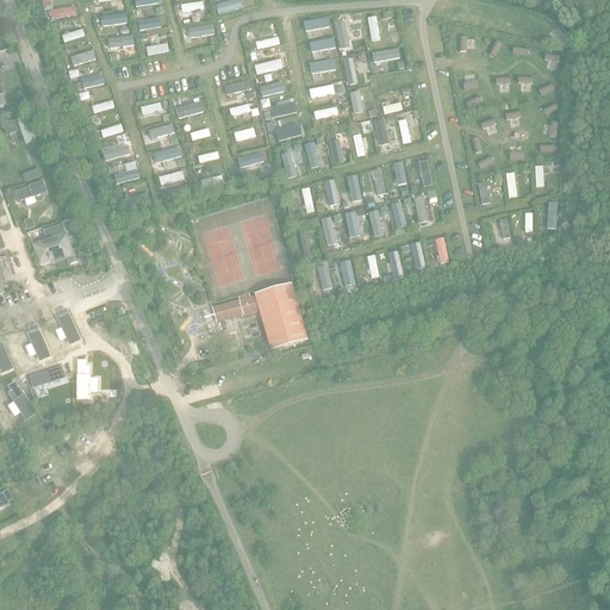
[(238,1),(222,6),(223,13),(241,8),(238,1)]
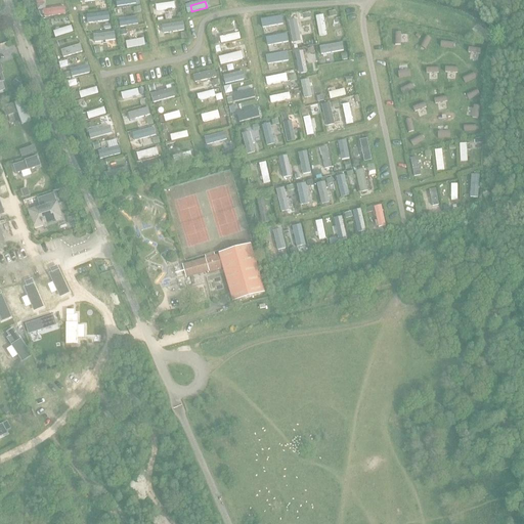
[(174,2),(156,5),(157,11),(174,8),(174,2)]
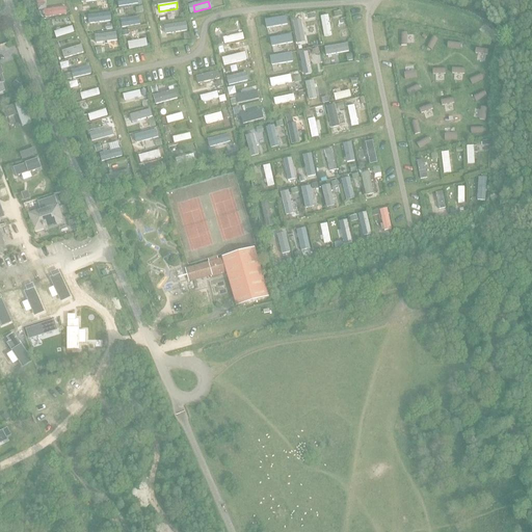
[(44,10),(45,18),(67,15),(65,7),(44,10)]
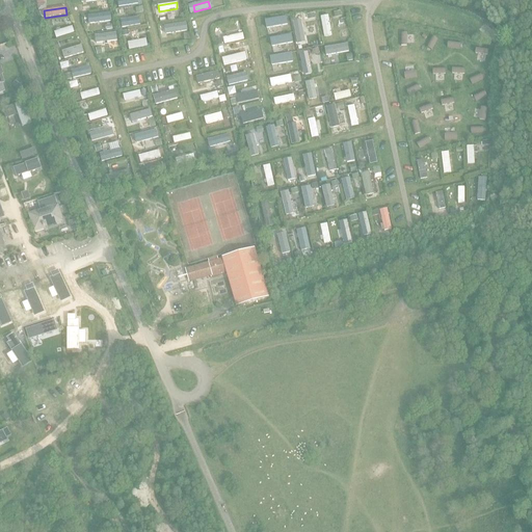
[(143,18),(124,21),(125,27),(144,24),(143,18)]
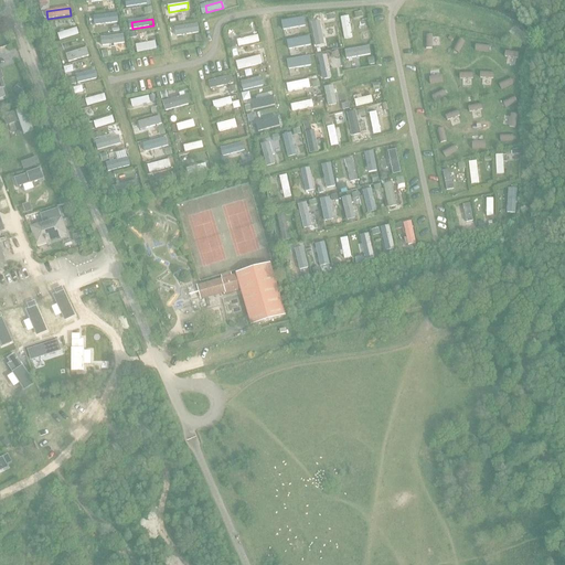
[(198,24),(174,28),(176,35),(199,32),(198,24)]
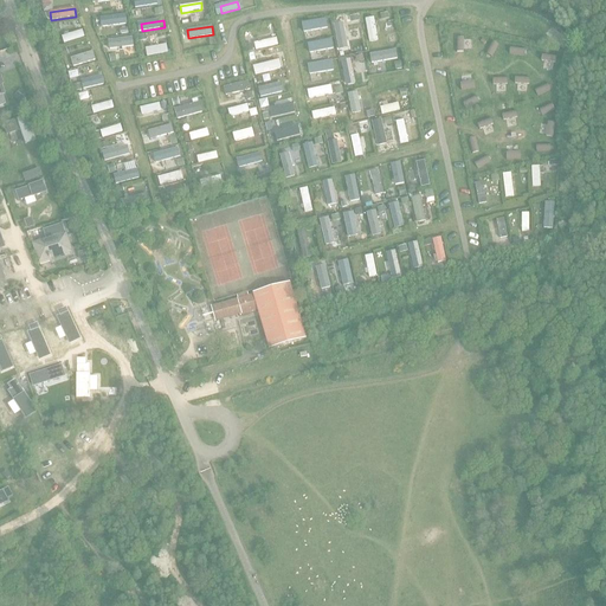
[(57,38),(59,45),(79,40),(77,33),(57,38)]
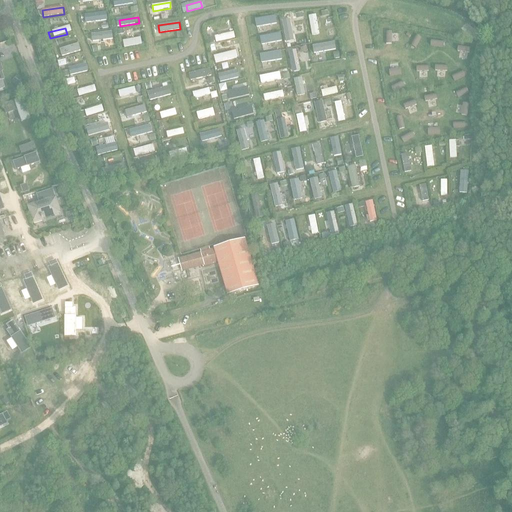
[(471,32),(478,38),(482,34),(475,28),(471,32)]
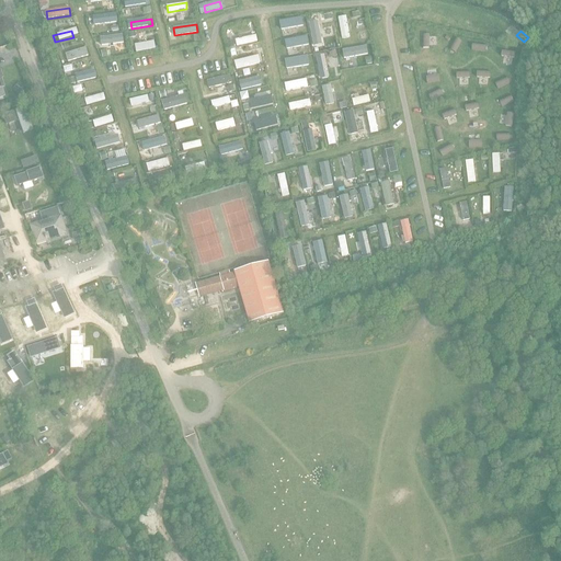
[(118,35),(99,37),(99,45),(112,44),(112,47),(116,46),(116,43),(119,43),(118,35)]
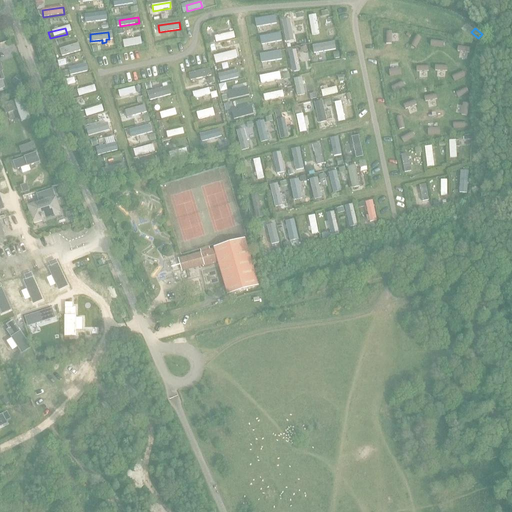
[(214,36),(216,42),(235,38),(233,32),(214,36)]
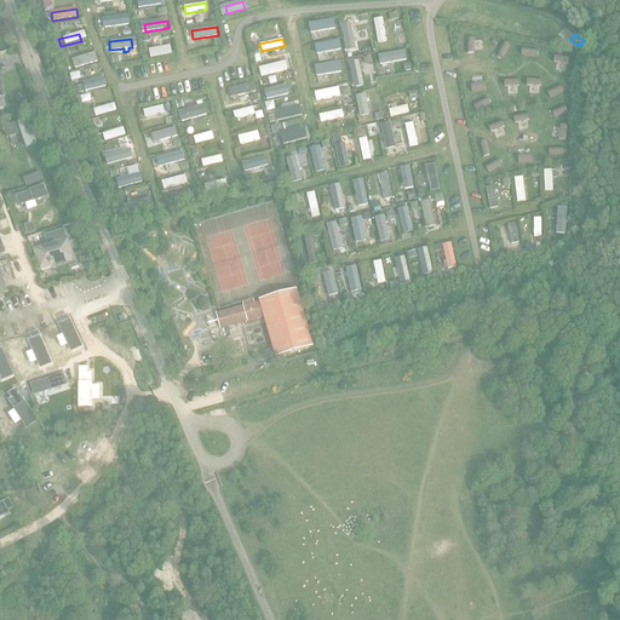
[(509,46),(503,42),(497,53),(501,57),(509,46)]
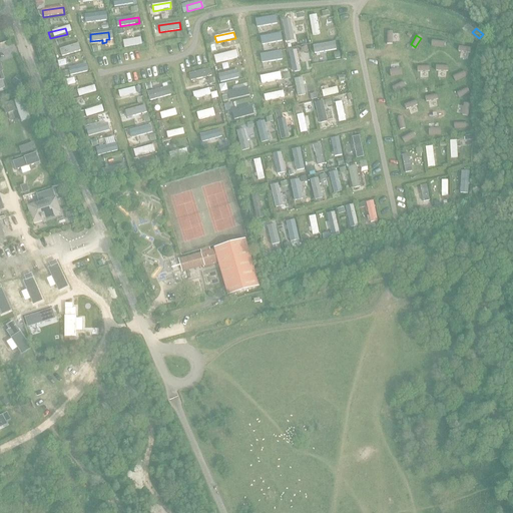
[(140,38),(123,41),(124,48),(142,44),(140,38)]
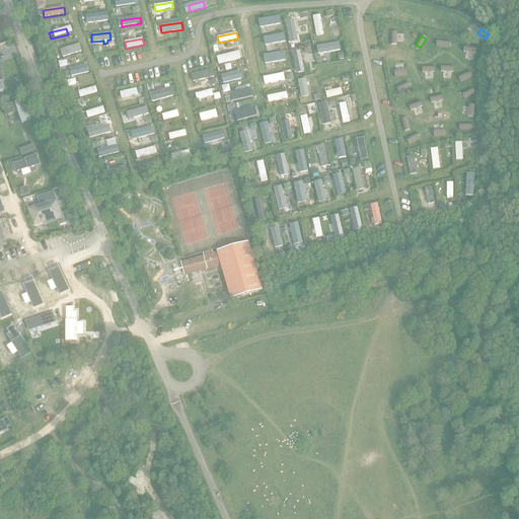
[(56,53),(58,60),(79,53),(77,47),(68,50),(67,46),(59,49),(60,52),(56,53)]
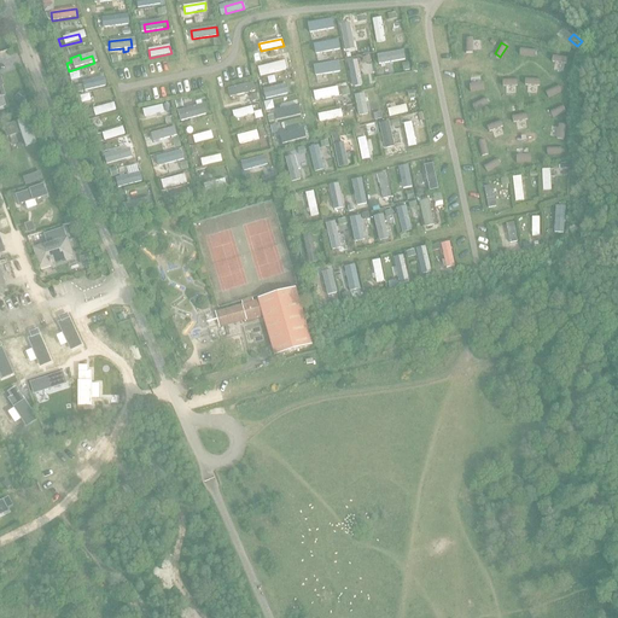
[(258,68),(260,76),(287,69),(285,60),(258,68)]
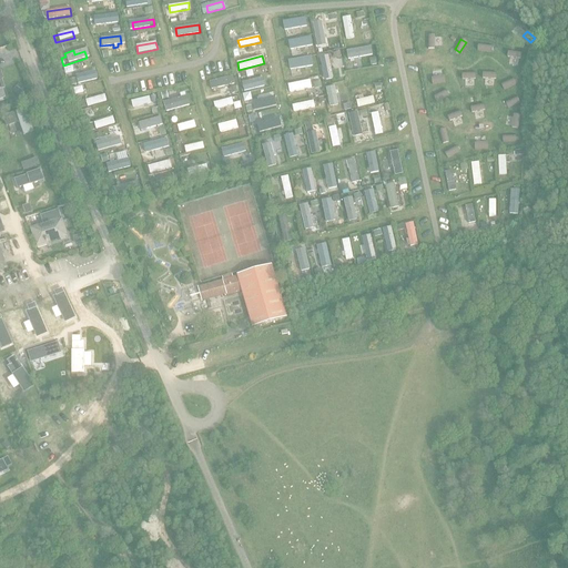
[(307,60),(287,63),(288,70),(293,69),(293,72),(296,71),(296,69),(310,66),(307,60)]
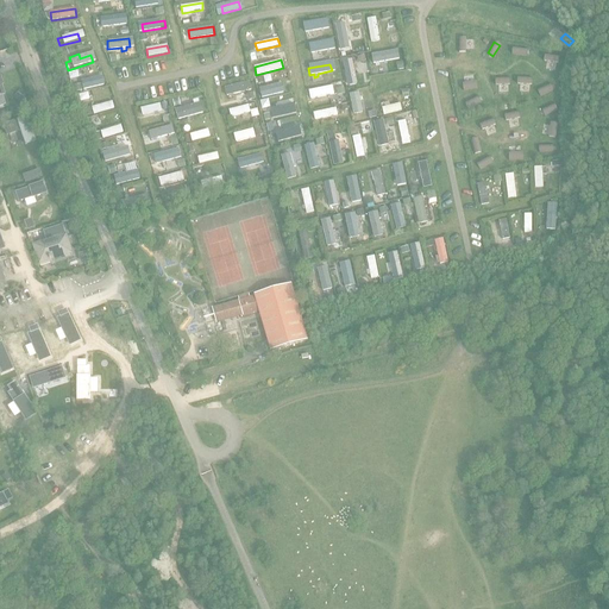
[(82,79),(85,90),(102,86),(101,80),(93,81),(92,77),(89,77),(89,76),(82,79)]
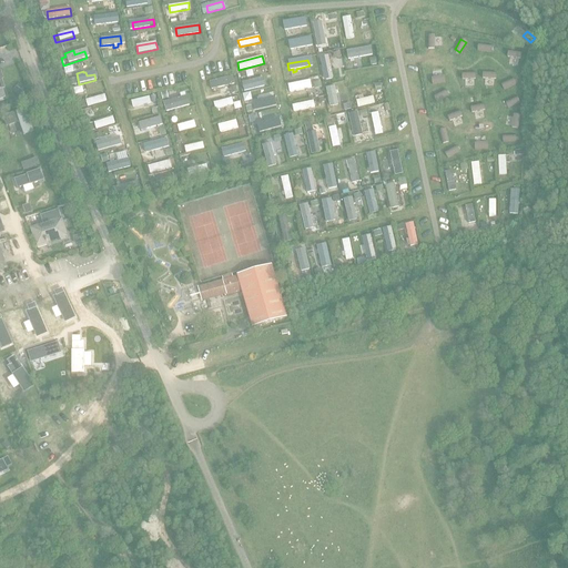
[(233,77),(210,81),(211,90),(234,84),(233,77)]
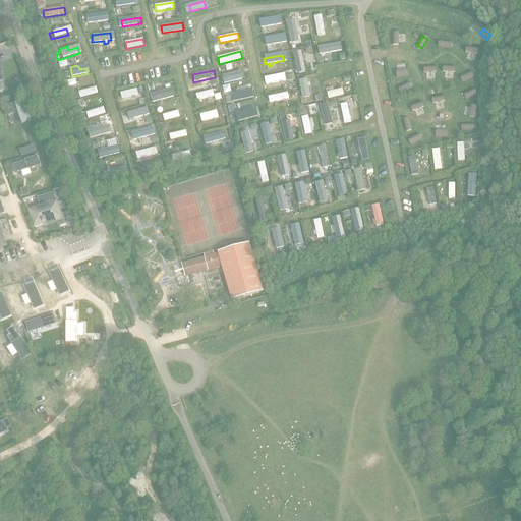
[(473,76),(470,71),(461,76),(463,81),(473,76)]
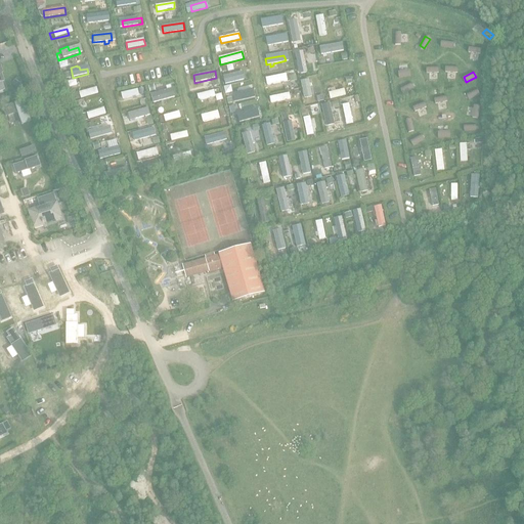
[(224,78),(225,84),(243,80),(242,74),(224,78)]
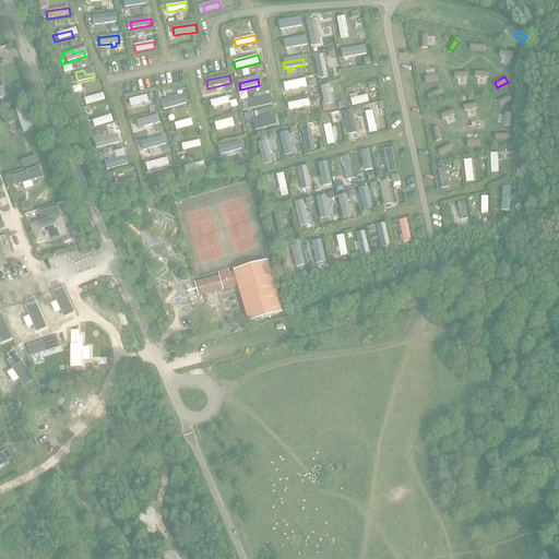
[(305,79),(284,83),(285,91),(306,86),(305,79)]
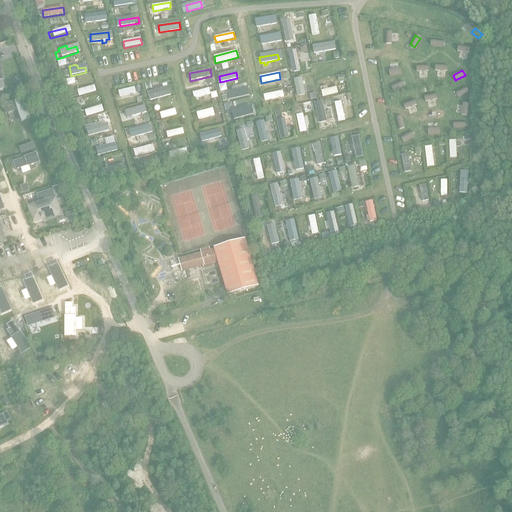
[(404,86),(401,81),(391,86),(394,91),(404,86)]
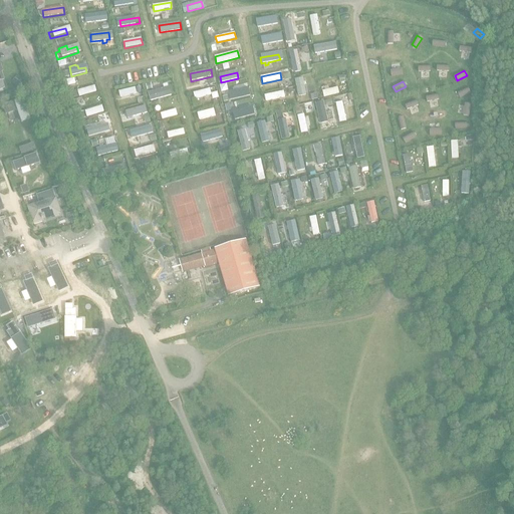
[(78,89),(80,95),(95,91),(94,85),(78,89)]
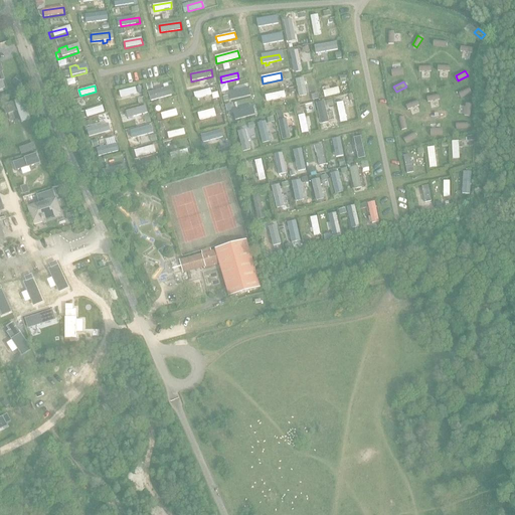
[(135,88),(119,92),(121,98),(137,94),(135,88)]
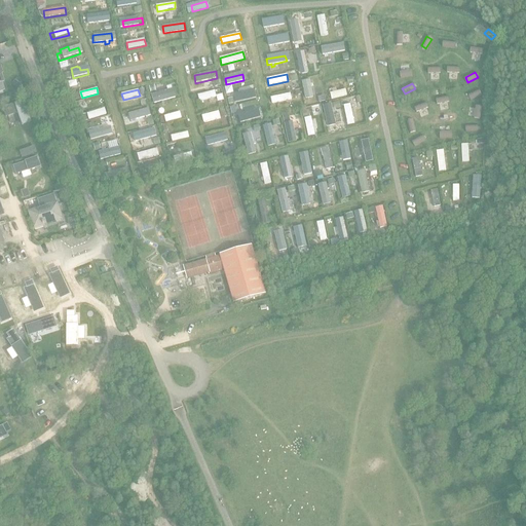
[(176,90),(157,97),(159,103),(178,97),(176,90)]
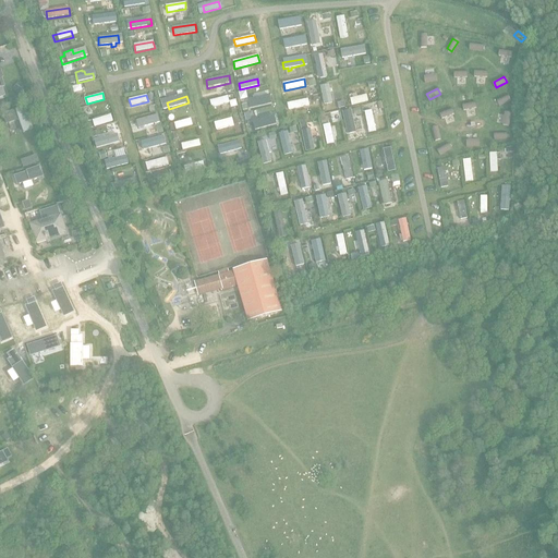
[(209,100),(211,107),(221,105),(222,108),(228,107),(227,104),(229,102),(228,96),(209,100)]
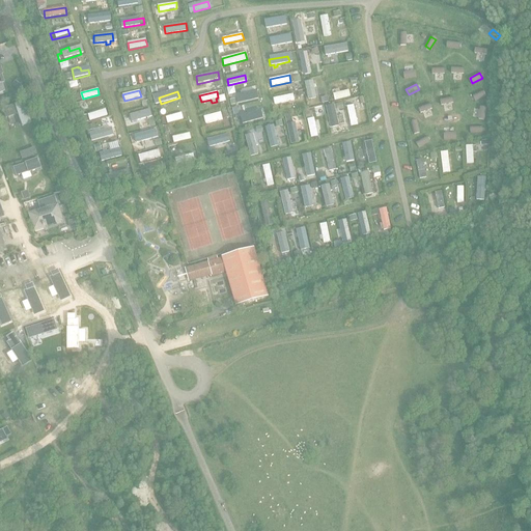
[(485,96),(483,91),(473,95),(475,101),(485,96)]
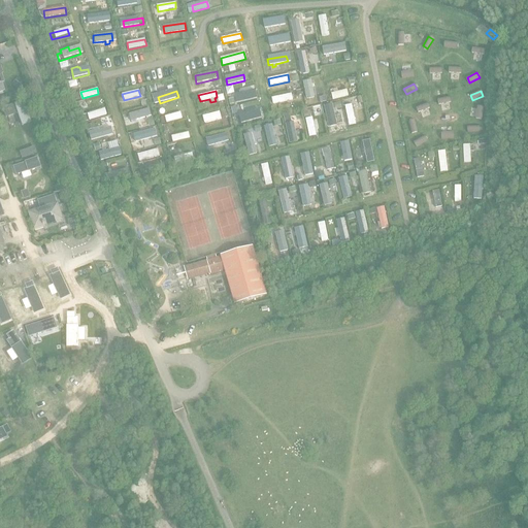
[(236,97),(238,103),(256,99),(255,93),(242,96),(241,93),(237,94),(237,97),(236,97)]
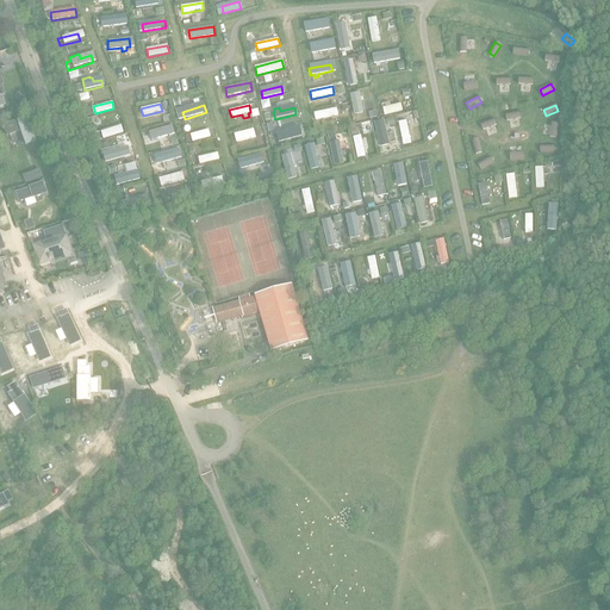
[(336,107),(321,111),(322,118),(337,114),(336,107)]
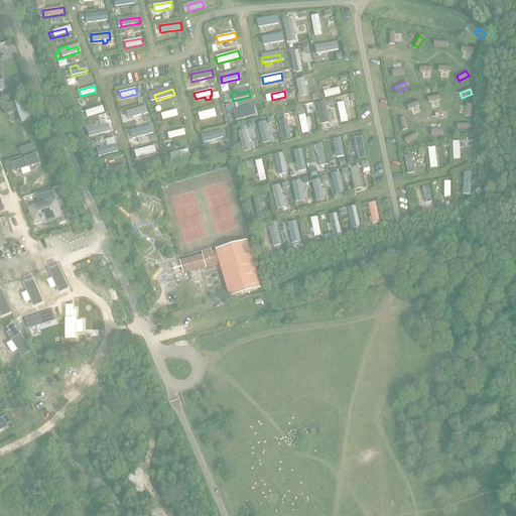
[(22,99),(2,106),(5,114),(16,111),(20,123),(29,120),(22,99)]
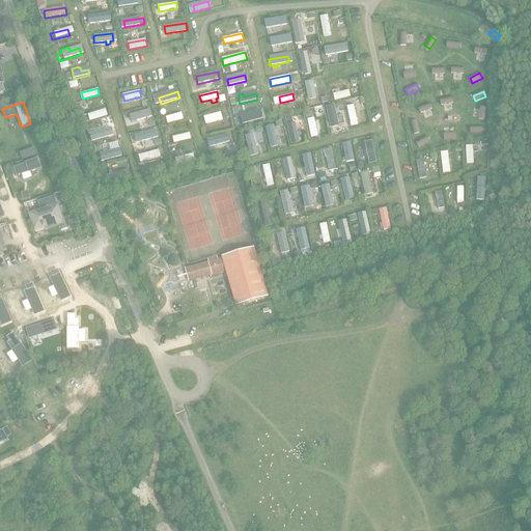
[(431,109),(429,104),(419,108),(421,113),(431,109)]
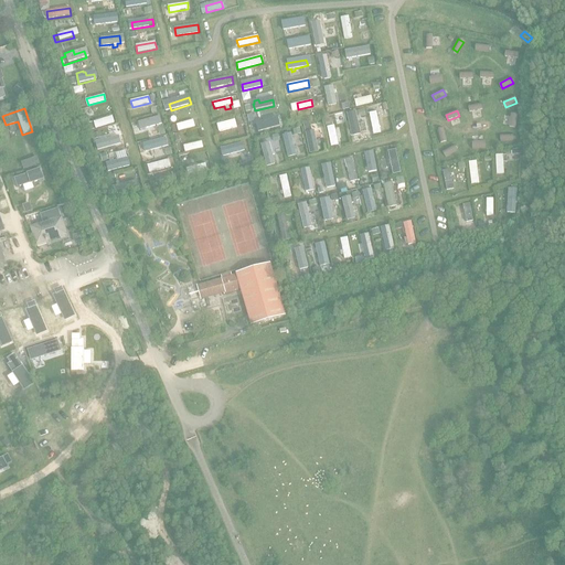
[(352,136),(361,134),(354,112),(347,114),(352,136)]
